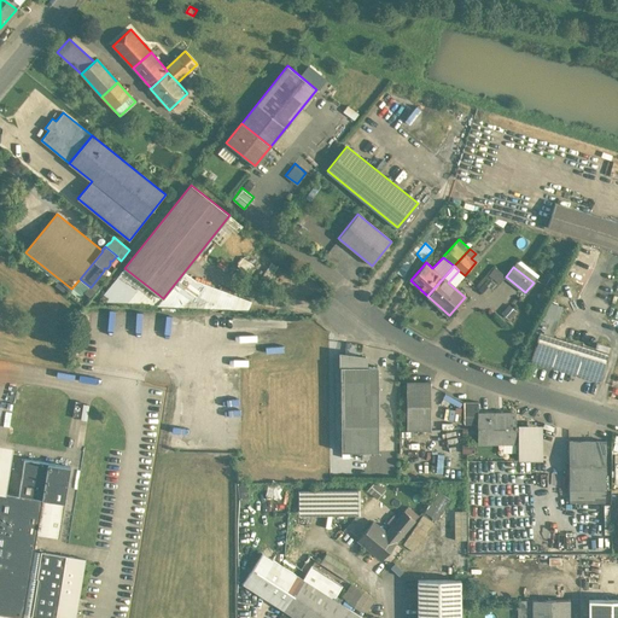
[(124,268),(99,301),(99,302),(150,303),(157,293),(124,268)]
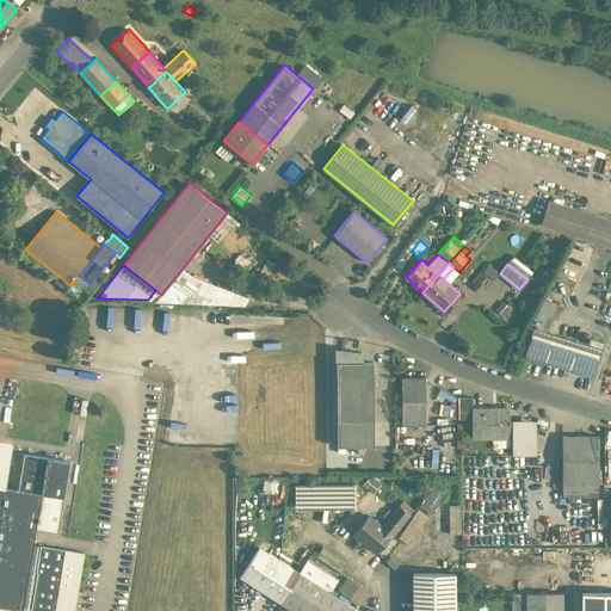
[(217,291),(191,271),(174,292),(201,313),(217,291)]
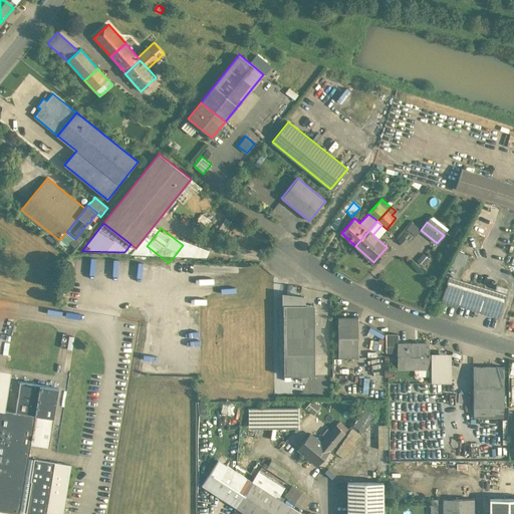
[(409,230),(401,239),(406,244),(414,235),(409,230)]
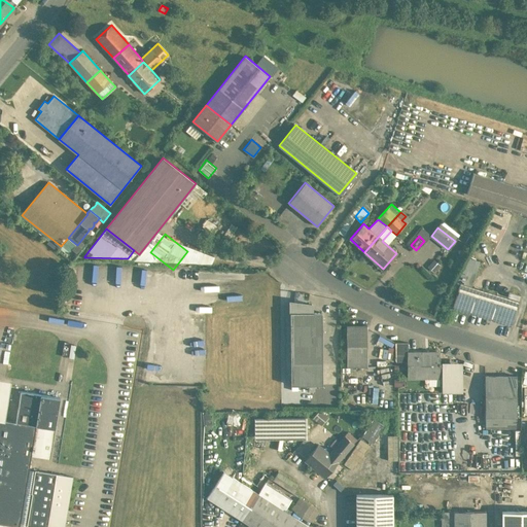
[(458,282),(470,285),(480,259),(467,255),(458,282)]
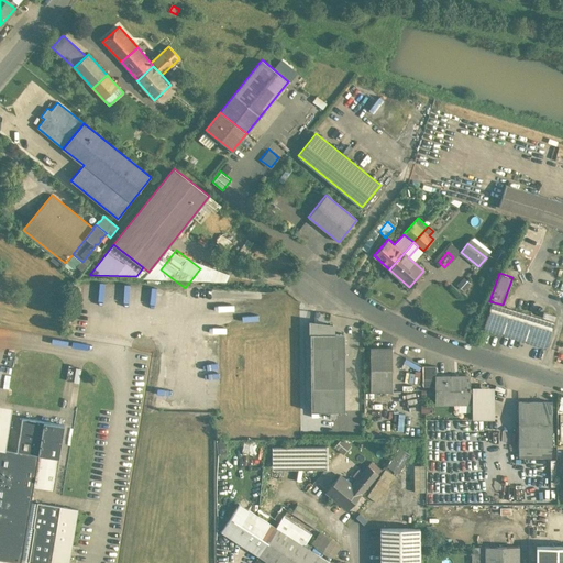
[(554,322),(492,302),(484,327),(547,346),(554,322)]
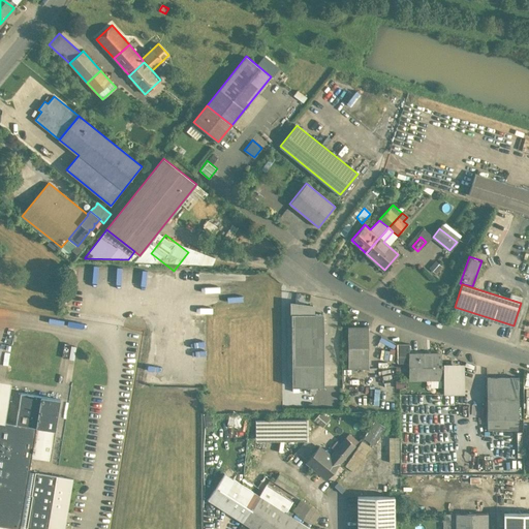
[(323,313),(291,314),(292,386),(323,385),(323,313)]
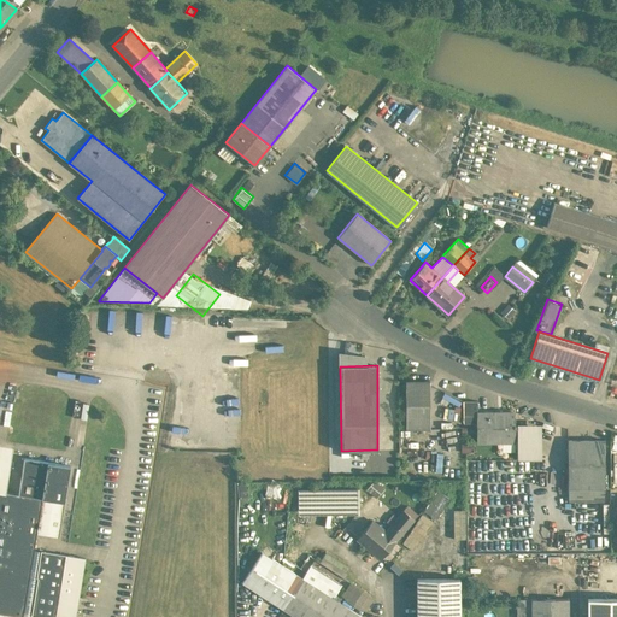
[(430,381),(406,381),(406,429),(430,429),(430,381)]
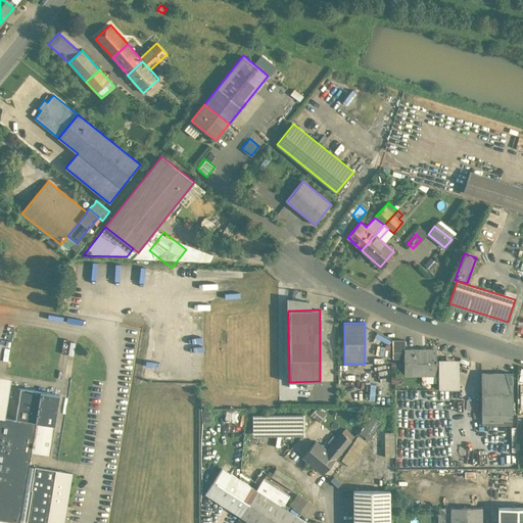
[(405,349),(405,340),(392,340),(392,359),(405,359),(405,349)]
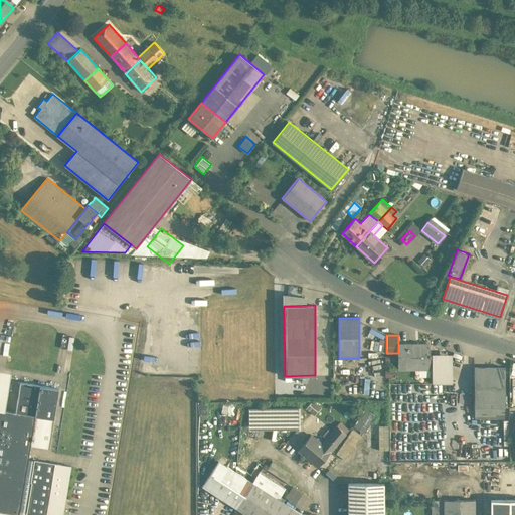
[(398,344),(398,353),(398,369),(430,369),(430,344),(398,344)]
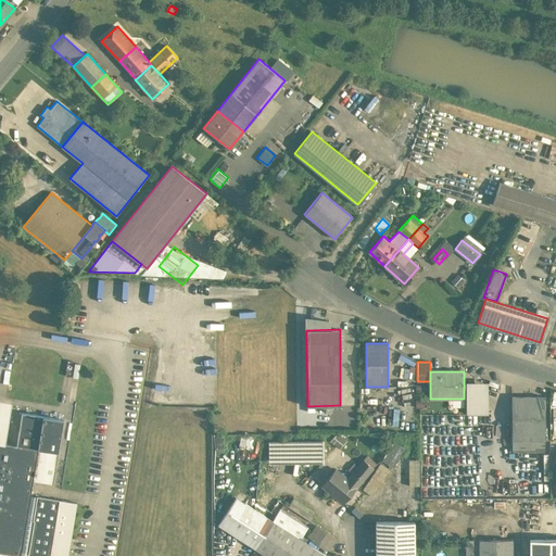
[(488,381),(466,382),(466,415),(489,414),(488,381)]
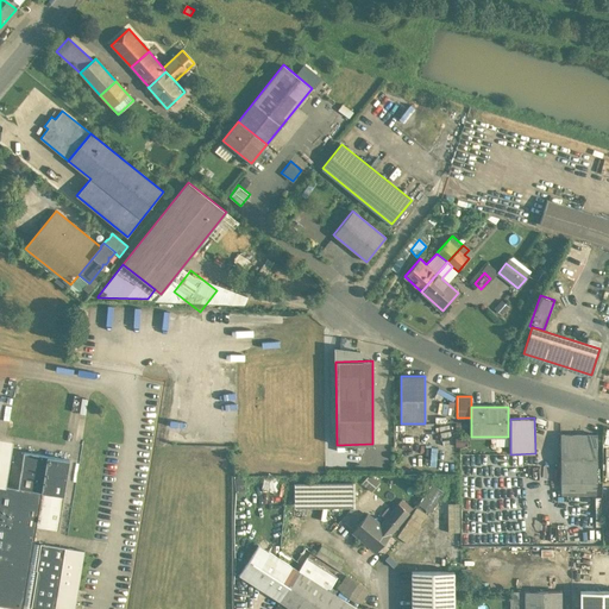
[(596,434),(560,434),(560,482),(562,482),(562,494),(596,494),(596,434)]
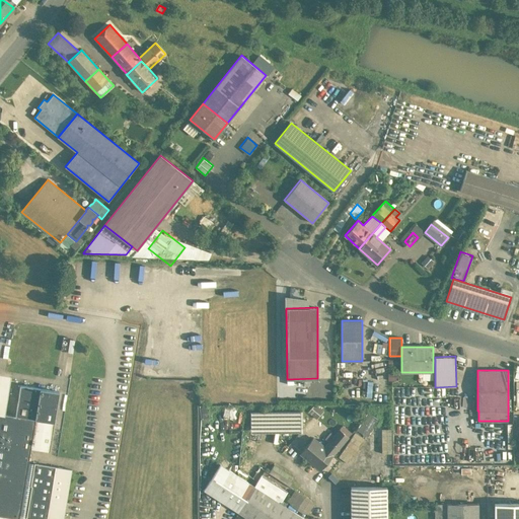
[(9,383),(0,381),(0,518),(18,518),(19,518),(30,448),(35,419),(15,416),(5,414),(9,383)]
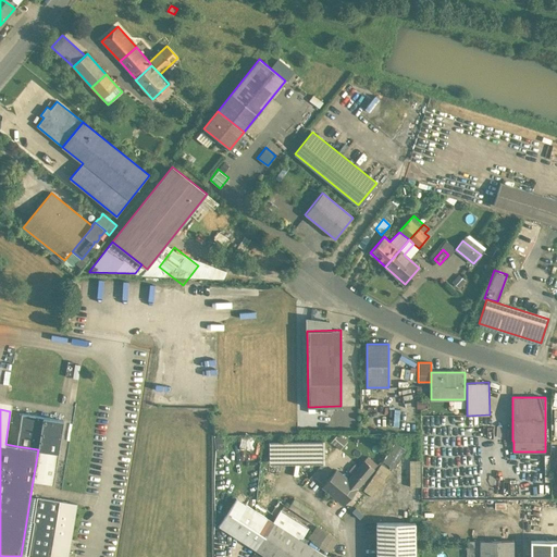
[(63,420),(22,413),(16,446),(38,449),(33,481),(52,484),(63,420)]
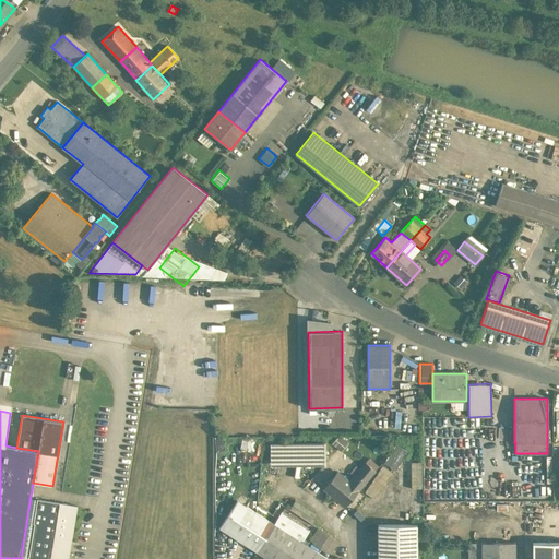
[(325,442),(270,443),(270,461),(325,460),(325,442)]
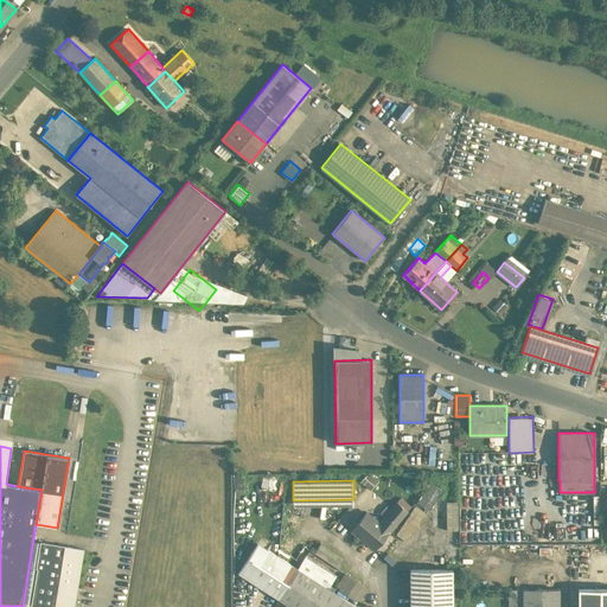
[(429,481),(416,502),(429,510),(442,490),(429,481)]
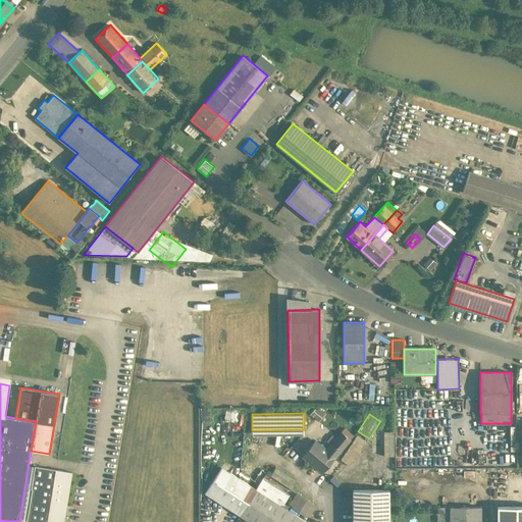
[(354,435),(345,428),(342,431),(351,439),(354,435)]
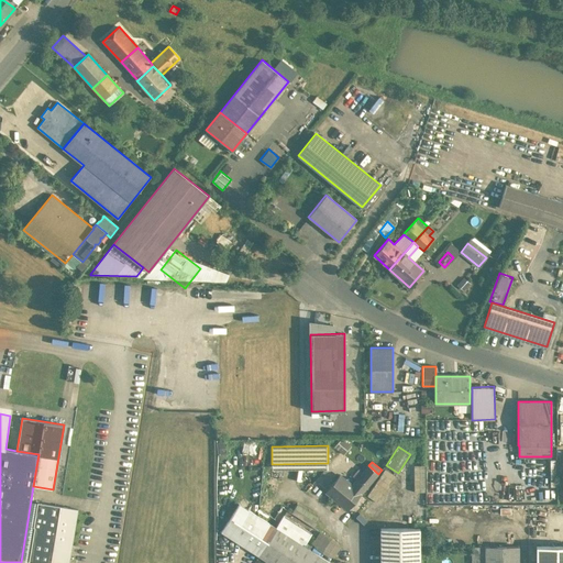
[(352,485),(340,475),(326,492),(348,509),(378,474),(368,465),(352,485)]
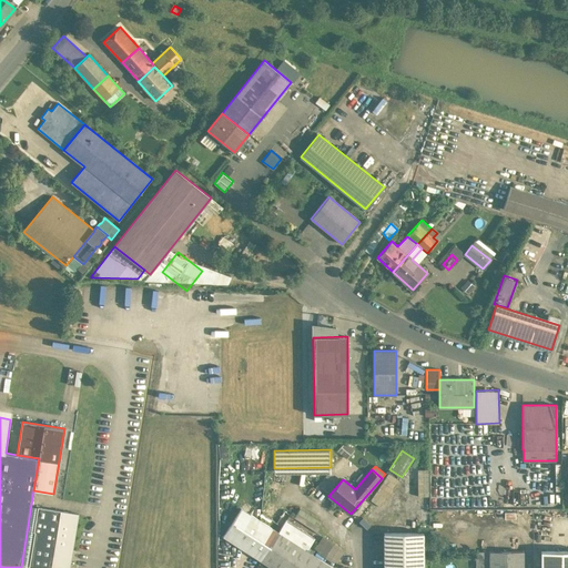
[(69,567),(79,514),(38,507),(33,531),(34,533),(29,567),(36,567),(69,567)]
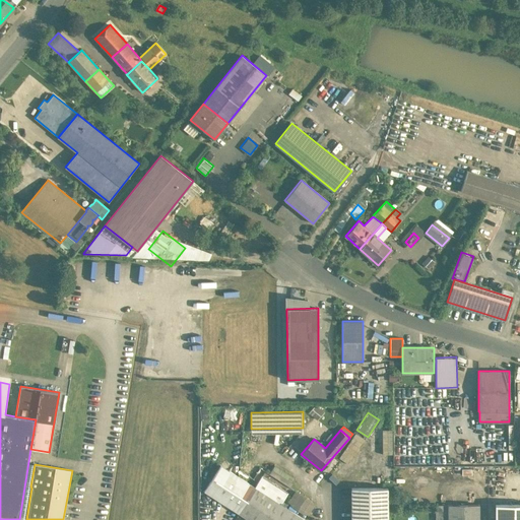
[(255,488),(220,465),(204,491),(239,513),(255,488)]
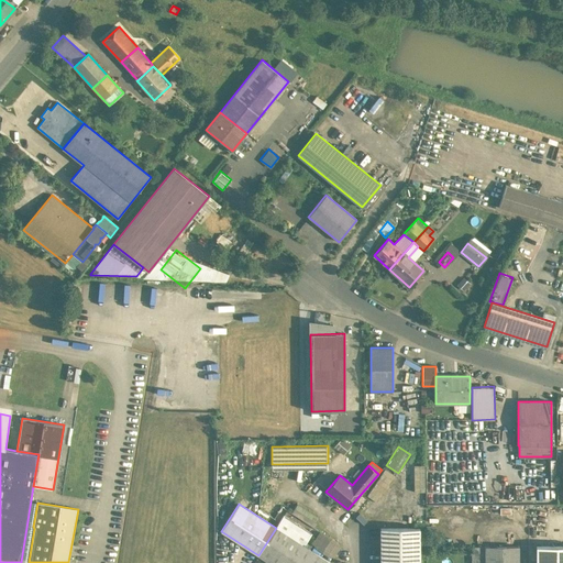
[(312,533),(284,516),(276,528),(305,545),(312,533)]
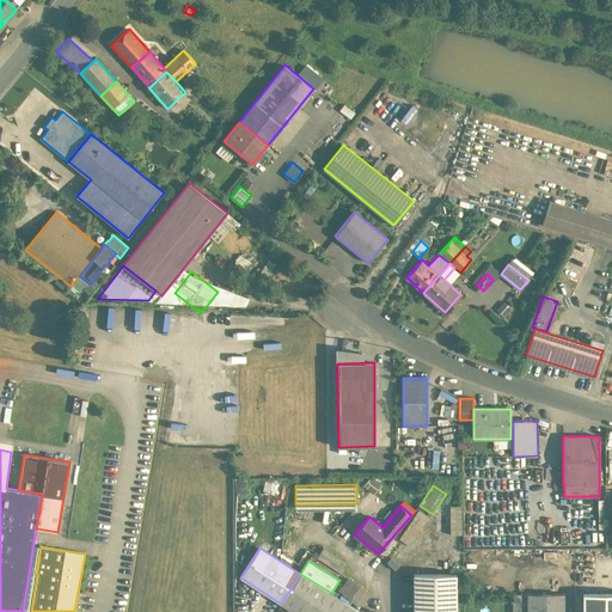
[(359,611),(331,593),(300,574),(281,604),(293,611),(359,611)]
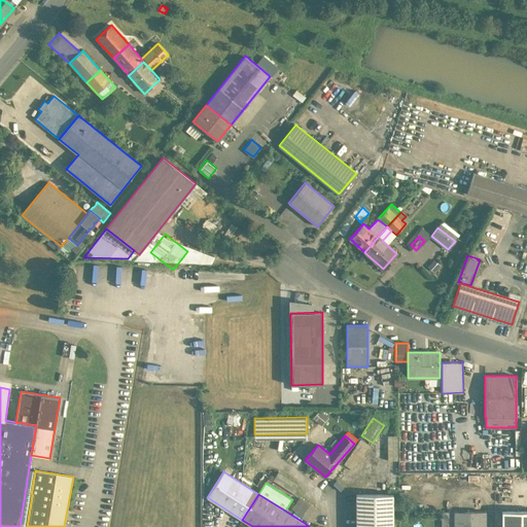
[(392,526),(392,494),(356,494),(355,526),(392,526)]
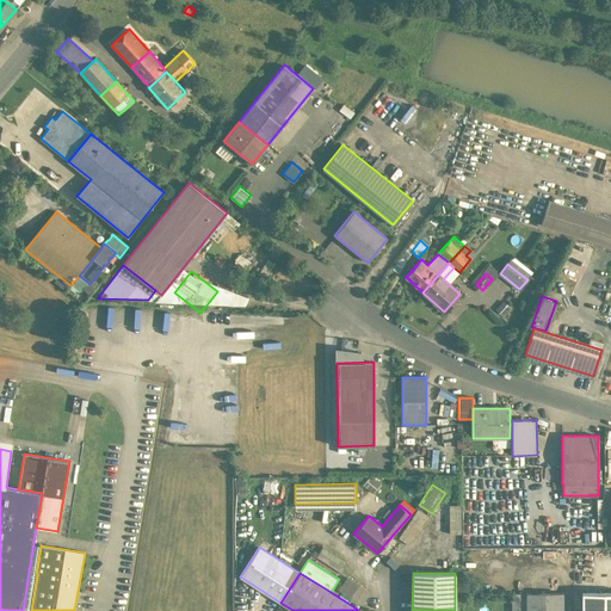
[(359,584),(349,576),(340,591),(351,597),(359,584)]
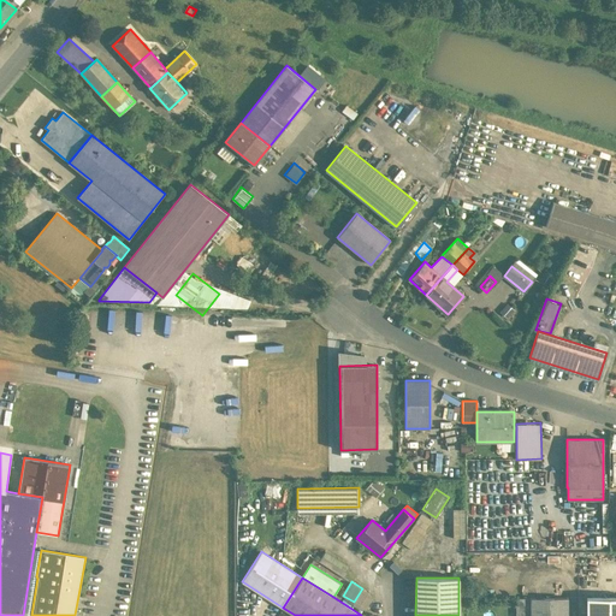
[(374,597),(362,588),(354,602),(366,610),(374,597)]
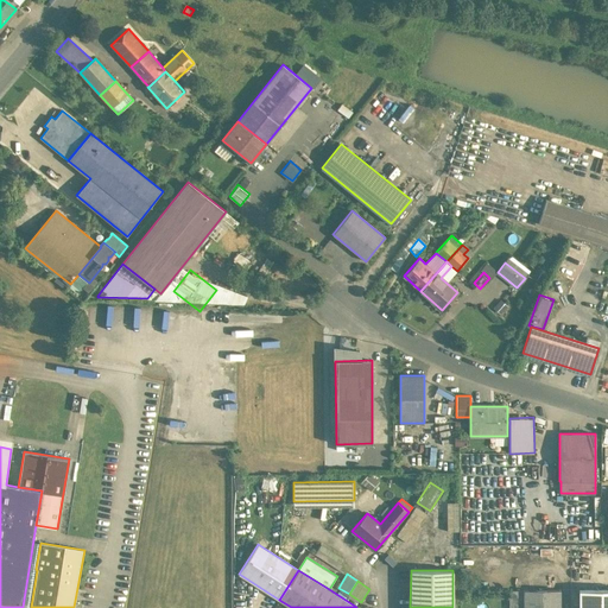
[(607,607),(607,589),(578,589),(578,607),(607,607)]
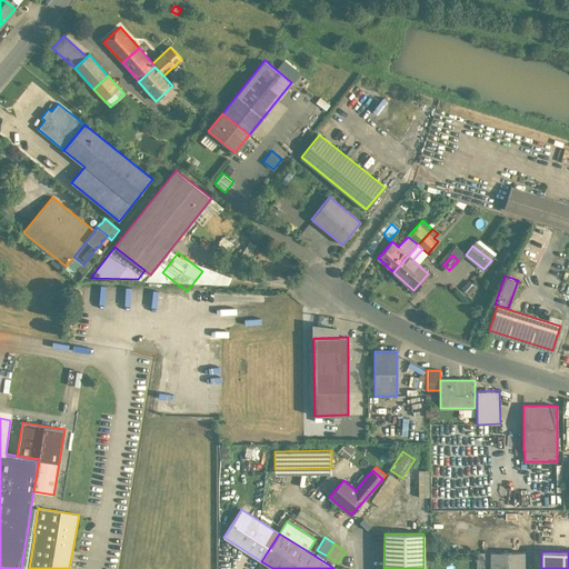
[(523,568),(525,552),(490,552),(490,568),(523,568)]
